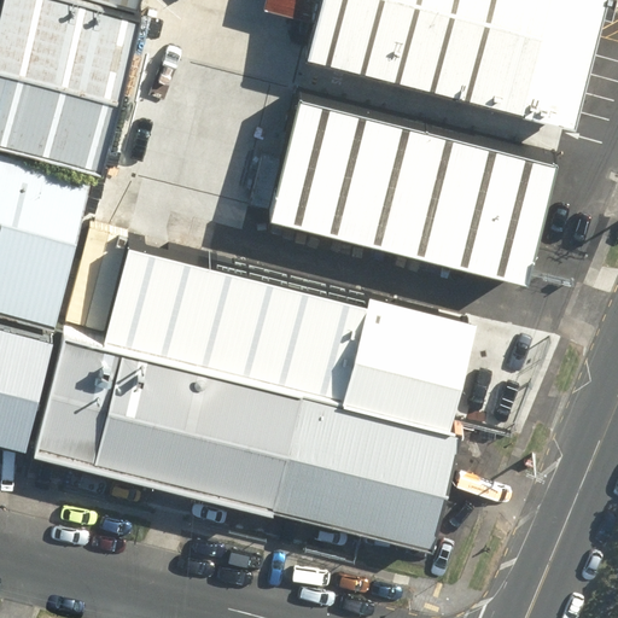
[(0,152),(98,176),(135,21),(46,0),(9,0),(5,21),(0,19),(0,152)]
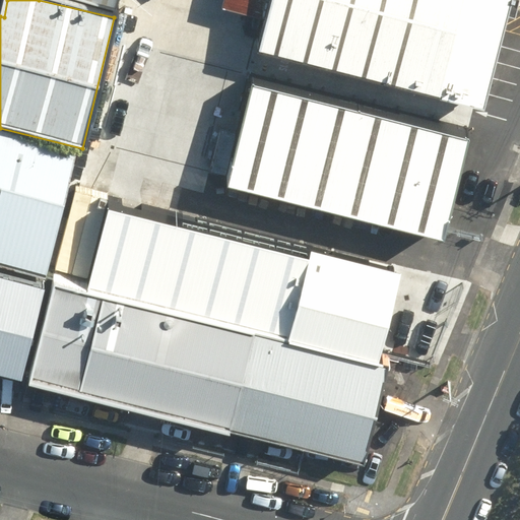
[(115,0),(66,0),(113,10),(115,0)]
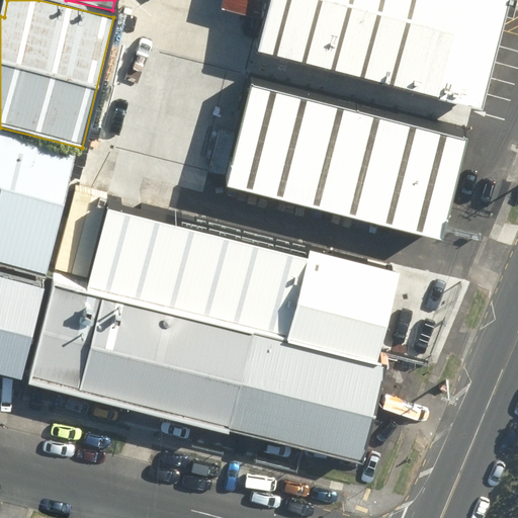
[(510,0),(225,0),(224,7),(266,21),(258,51),(489,109),(510,0)]
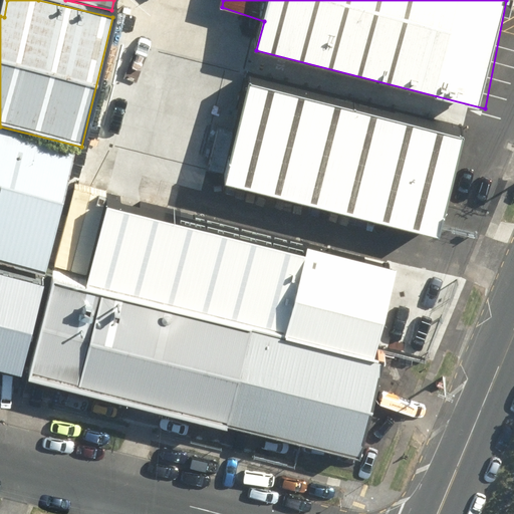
[(472,125),(250,73),(225,179),(448,230),(472,125)]
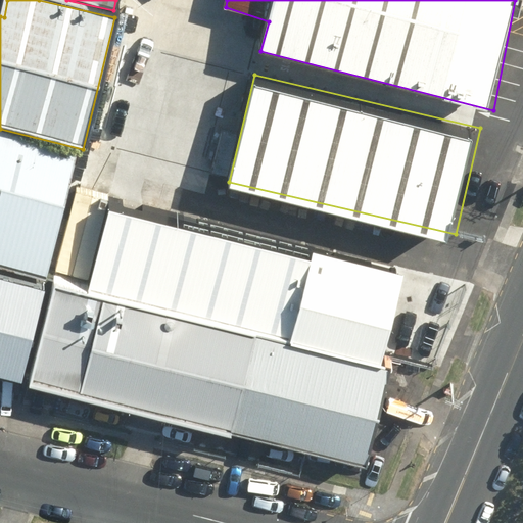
[(80,158),(0,140),(0,269),(51,281),(80,158)]
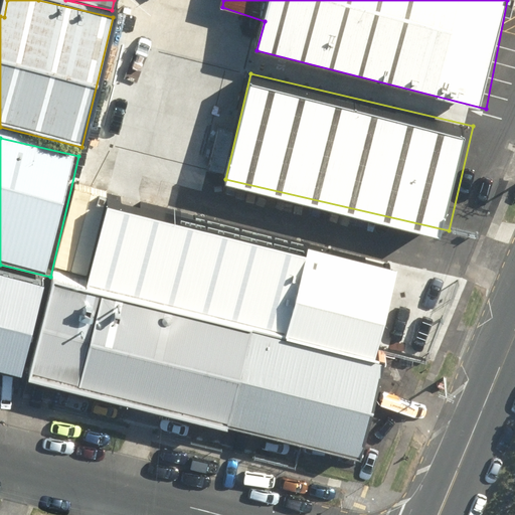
[(84,282),(289,329),(308,242),(107,186),(84,282)]
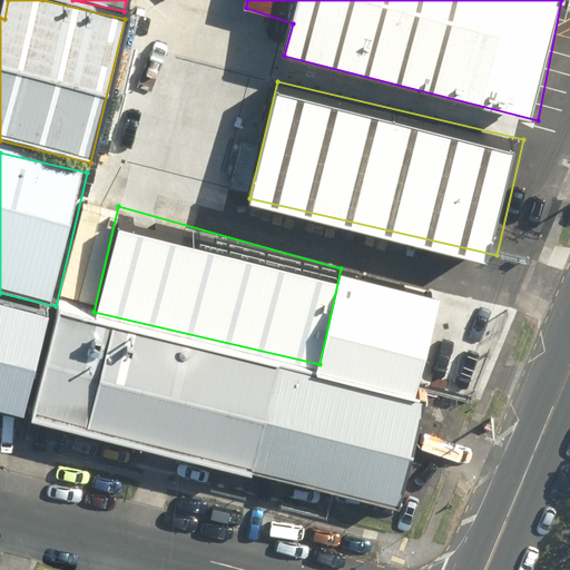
[(442,298),(342,275),(317,375),(418,399),(442,298)]
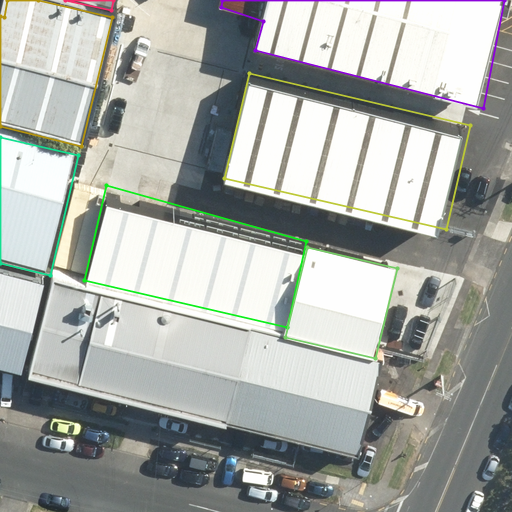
[(44,282),(0,271),(0,365),(24,371),(44,282)]
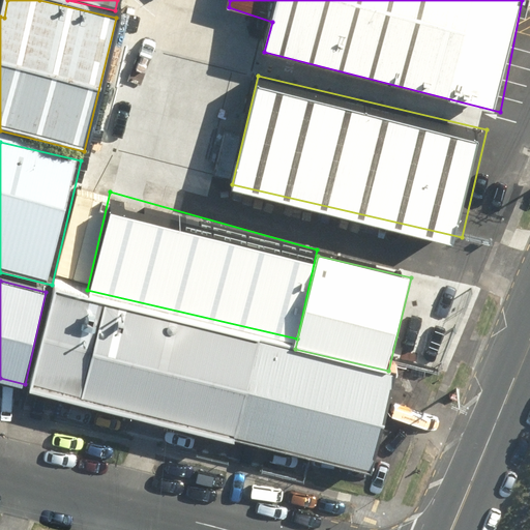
[(67,296),(46,386),(380,464),(402,374),(388,371),(295,349),(67,296)]
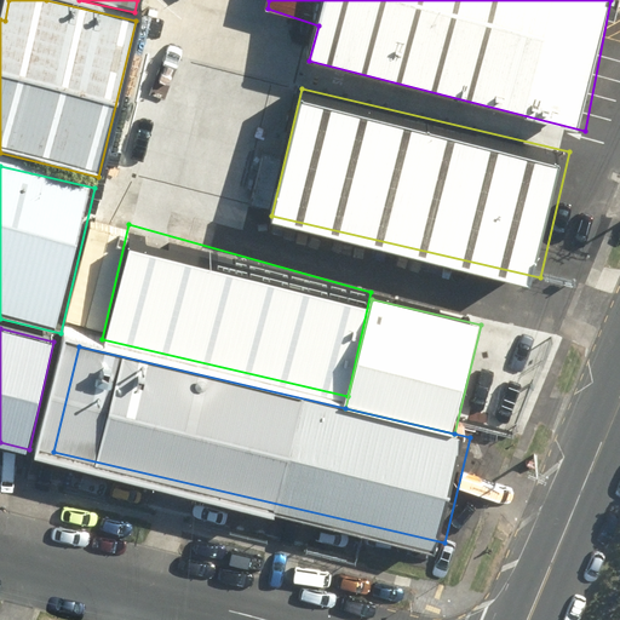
All buildings are outlined.
